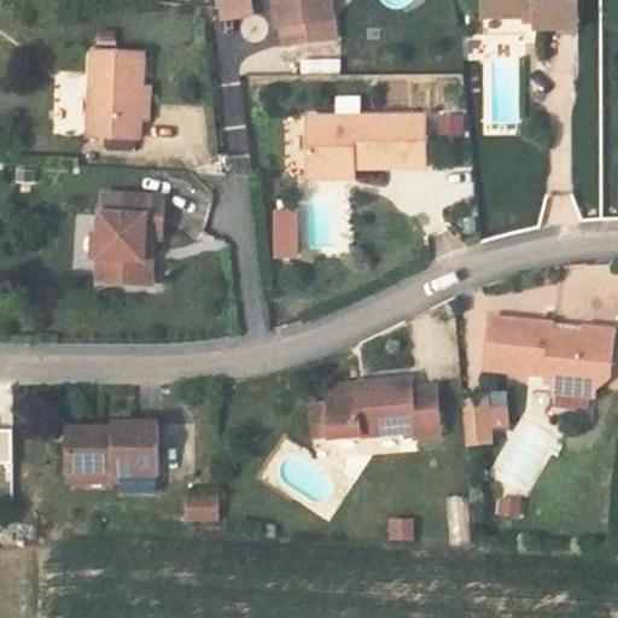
[(255,0),(221,0),(223,16),(256,11),(255,0)]
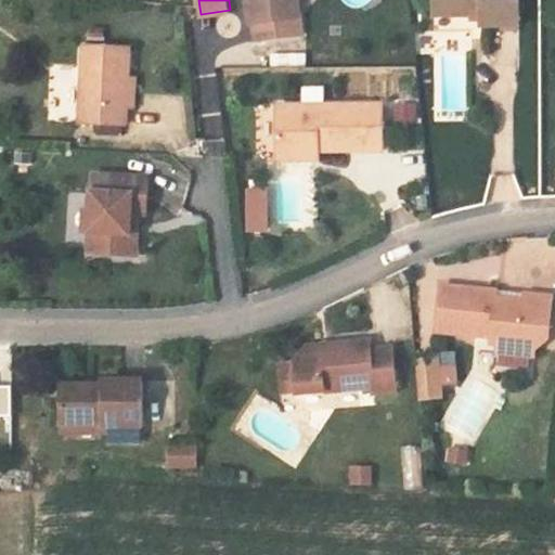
[(255,23),(257,40),(304,34),(298,0),(247,0),(250,23),(255,23)]
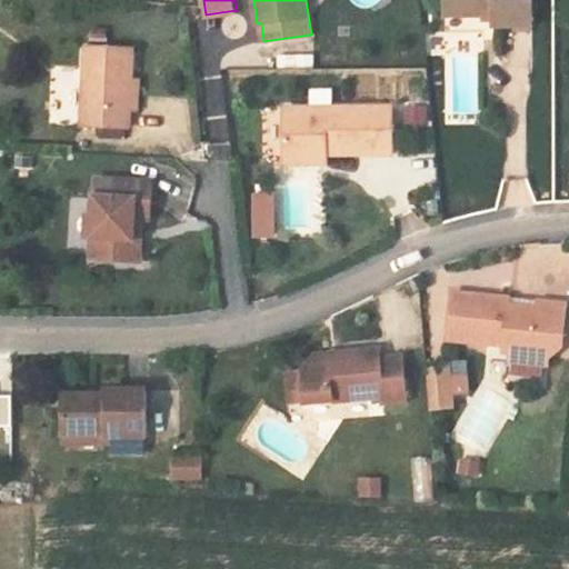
[(465,16),(448,0),(447,0),(448,16),(465,16)]
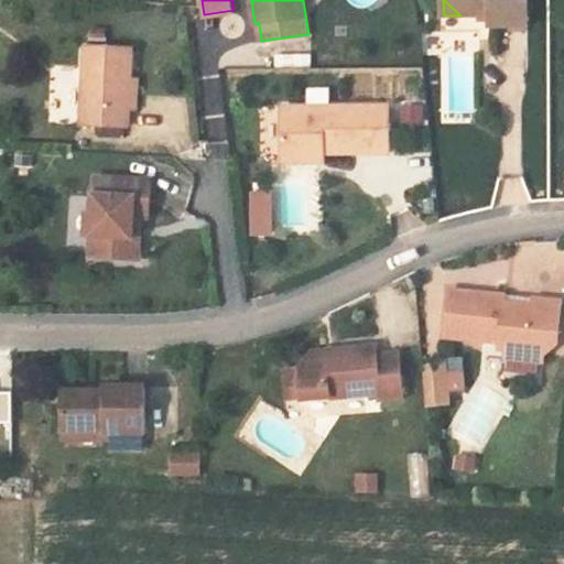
[(529,0),(444,0),(461,15),(483,15),(492,15),(492,21),(492,26),(530,25),(529,0)]
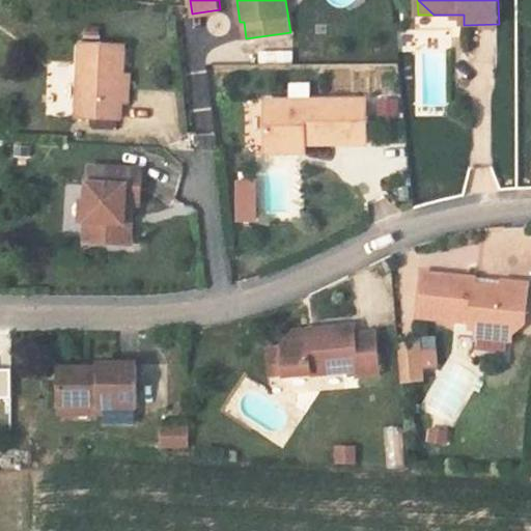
[(123,103),(130,104),(132,75),(124,75),(127,47),(83,44),(79,117),(122,119),(123,103)]
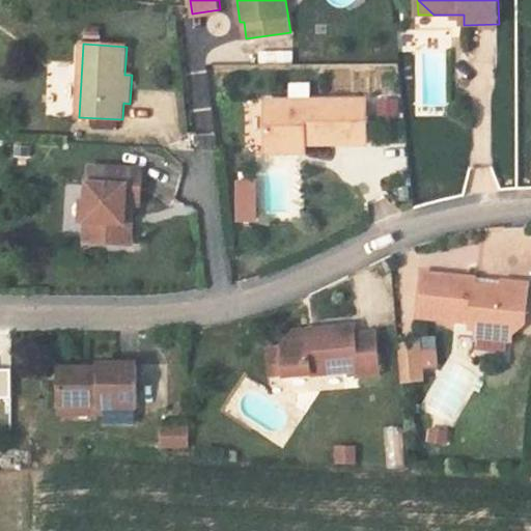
[(398,116),(397,98),(375,100),(375,117),(398,116)]
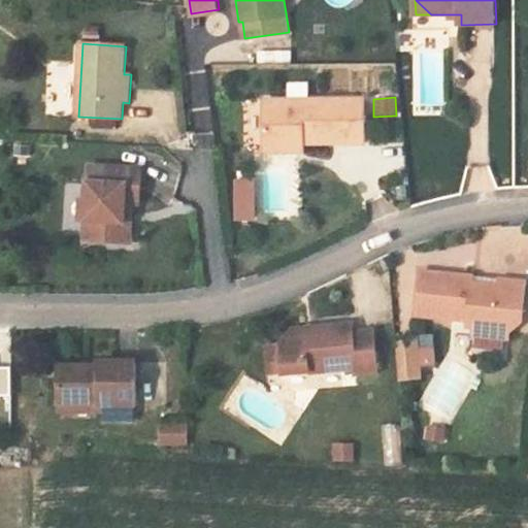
[(266,101),(266,144),(305,144),(366,143),(366,100),(266,101)]
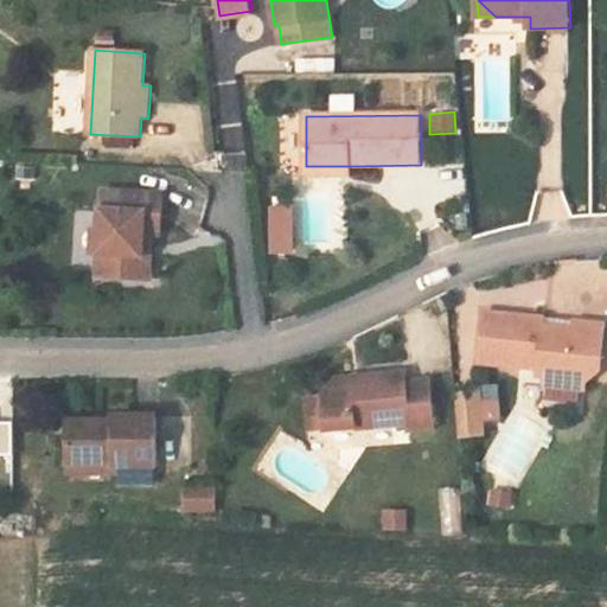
[(98,276),(138,279),(139,256),(145,256),(146,234),(153,234),(161,234),(164,193),(103,190),(101,229),(94,229),(93,254),(100,254),(98,276)]
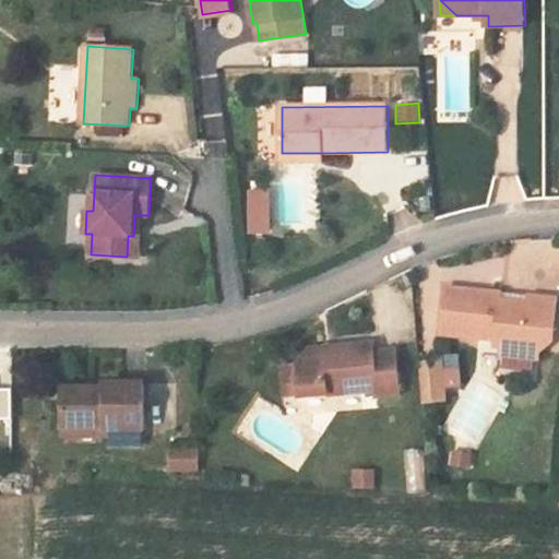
[(247,190),(246,236),(269,236),(270,190),(247,190)]
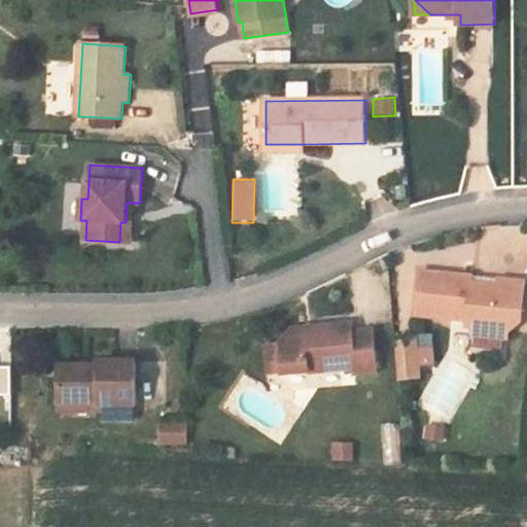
[(131,242),(133,203),(127,203),(126,222),(120,222),(119,242),(131,242)]
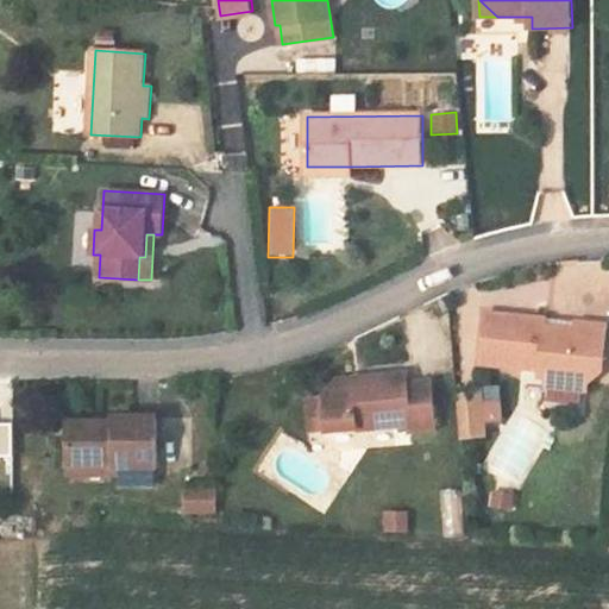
[(487,311),(482,360),(540,368),(540,375),(546,375),(589,380),(590,380),(603,369),(608,324),(576,320),(547,316),(487,311)]
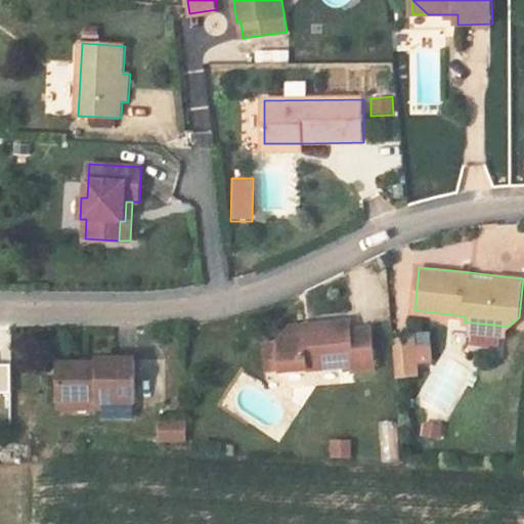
[(351,320),(311,324),(312,332),(285,335),(279,340),(281,359),(268,360),(269,372),(354,363),(355,369),(377,366),(373,326),(352,329),(351,320)]
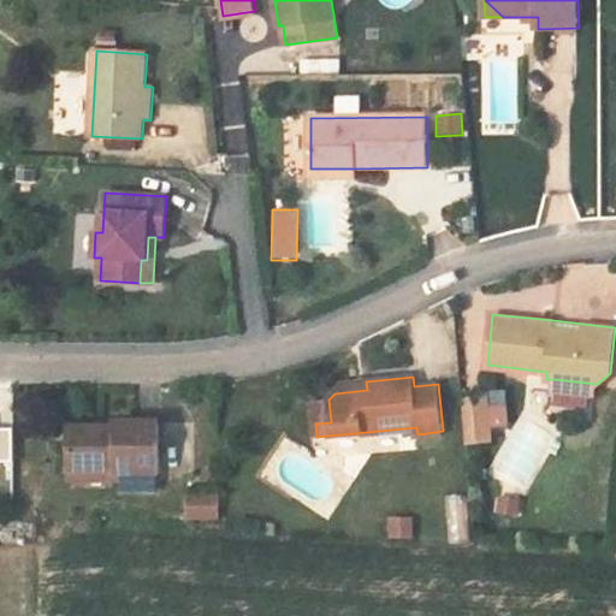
[(552,379),(552,388),(594,394),(596,384),(552,379)]
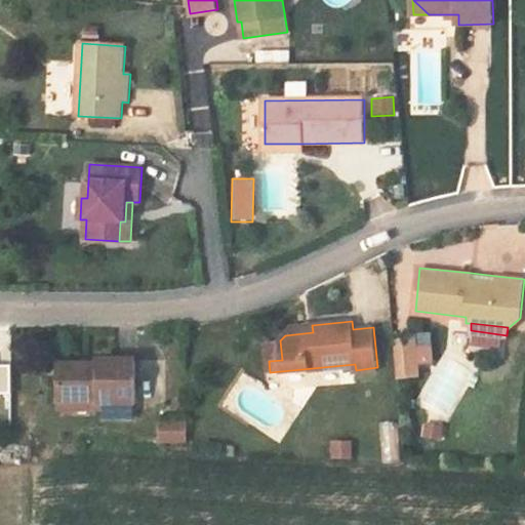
[(313,332),(312,325),(292,327),(285,335),(313,332)]
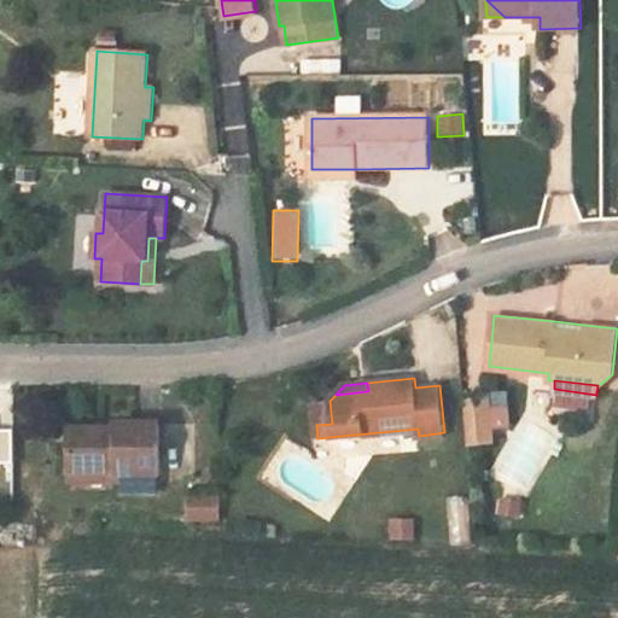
[(487,394),(490,424),(507,423),(505,391),(487,394)]
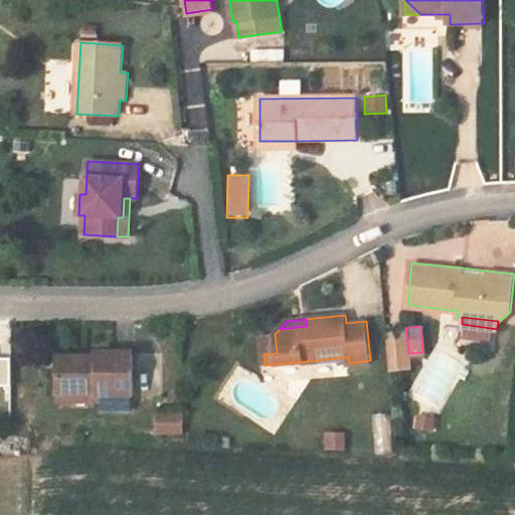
[(386,329),(390,368),(409,366),(408,353),(405,328),(405,327),(386,329)]
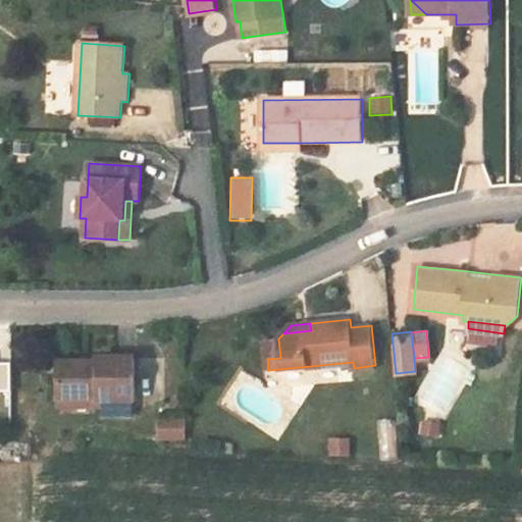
[(266,340),(267,359),(280,358),(278,338),(266,340)]
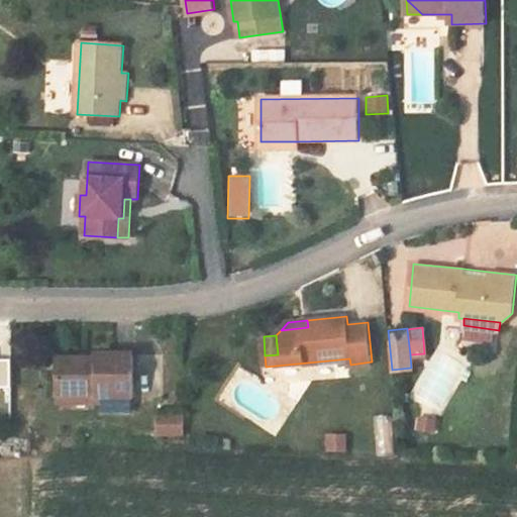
[(60,359),(60,394),(99,394),(99,398),(100,398),(135,397),(135,354),(99,354),(99,358),(60,359)]
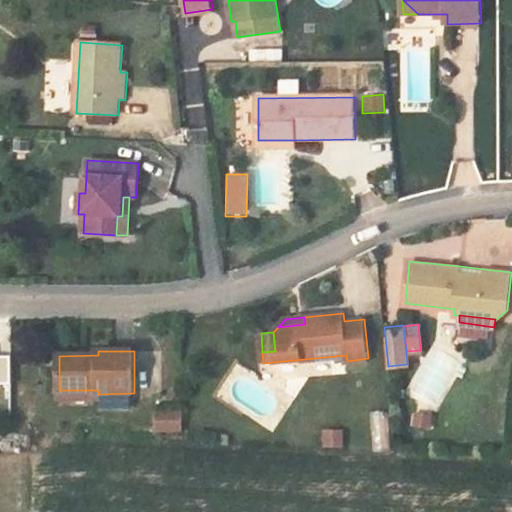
[(8,357),(0,357),(0,383),(8,383),(8,357)]
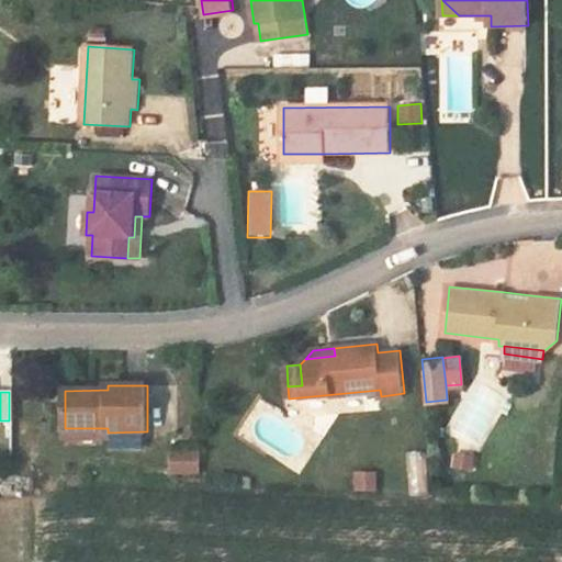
[(109,433),(108,433),(108,428),(65,428),(65,439),(110,438),(109,433)]
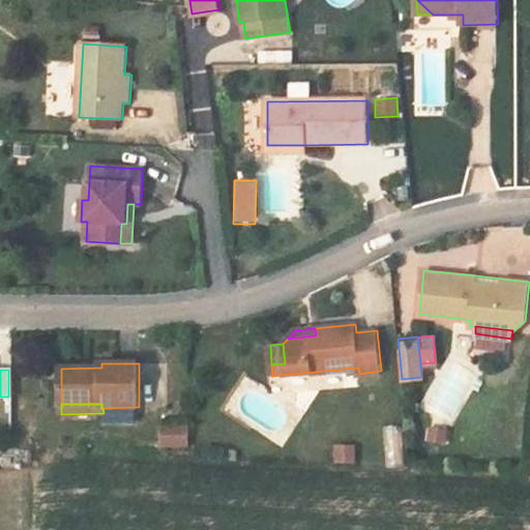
[(165,427),(165,447),(190,447),(190,427),(165,427)]
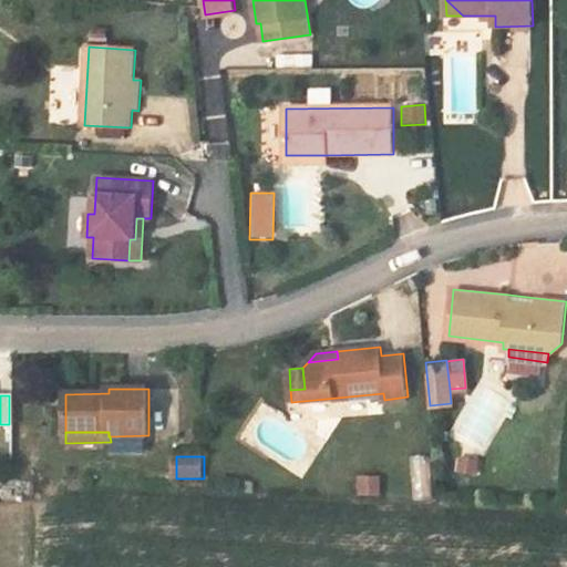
[(477,473),(478,456),(456,456),(456,472),(477,473)]
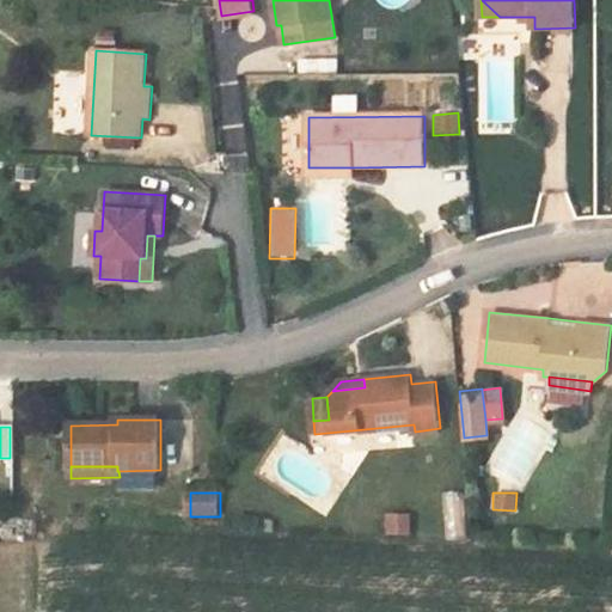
[(383,534),(409,534),(410,512),(384,512),(383,534)]
